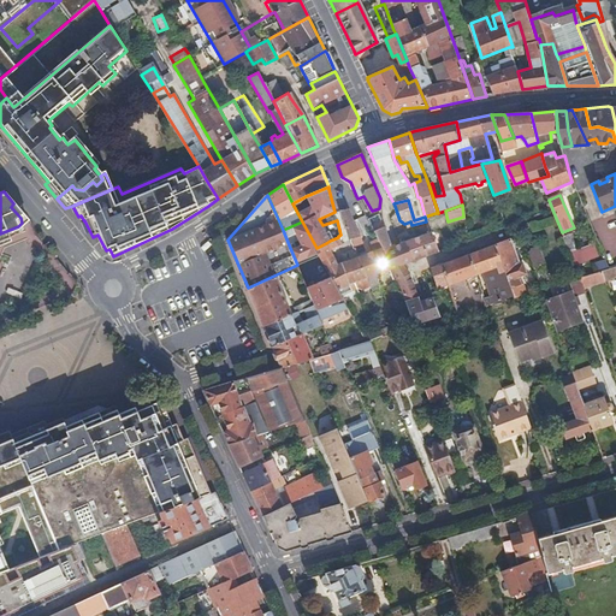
[(351,238),(360,235),(349,207),(342,209),(351,238)]
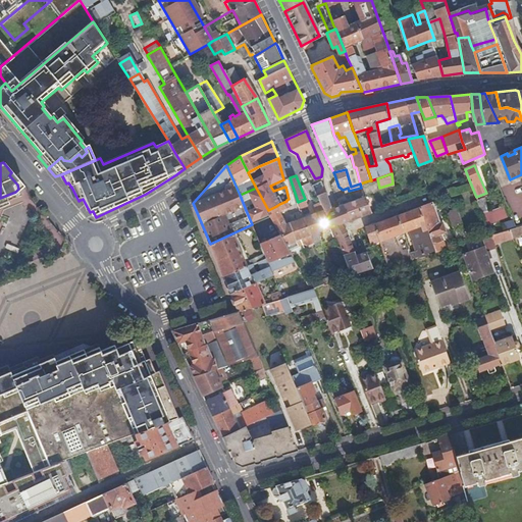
[(310,198),(317,196),(312,186),(310,181),(304,185),(310,198)]
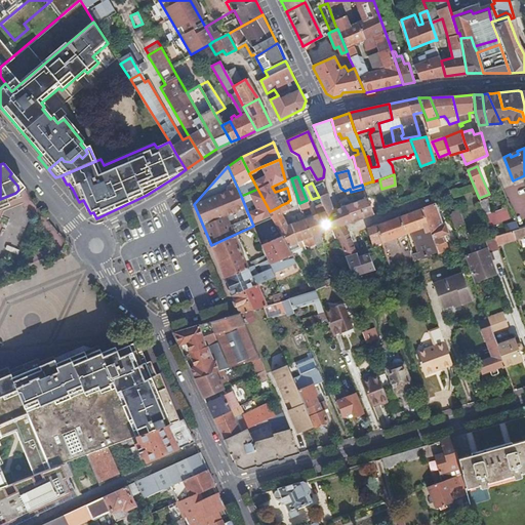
[(333,228),(344,225),(351,221),(345,205),(340,207),(333,209),(322,183),(314,187),(319,197),(321,202),(322,204),(325,211),(333,226),(333,228)]
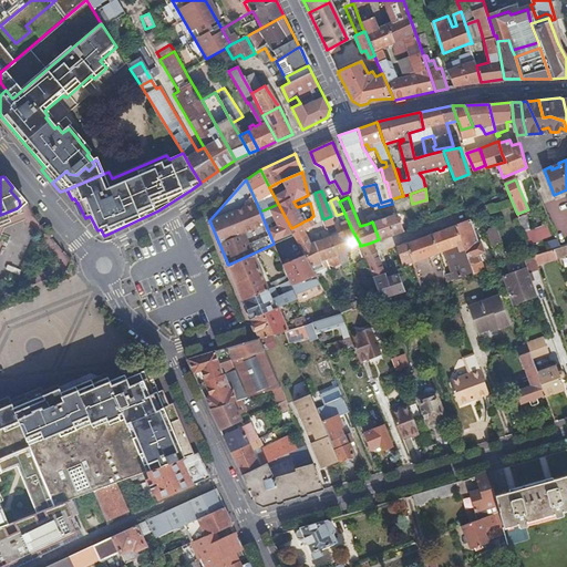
[(372,222),(379,239),(402,230),(395,214),(372,222)]
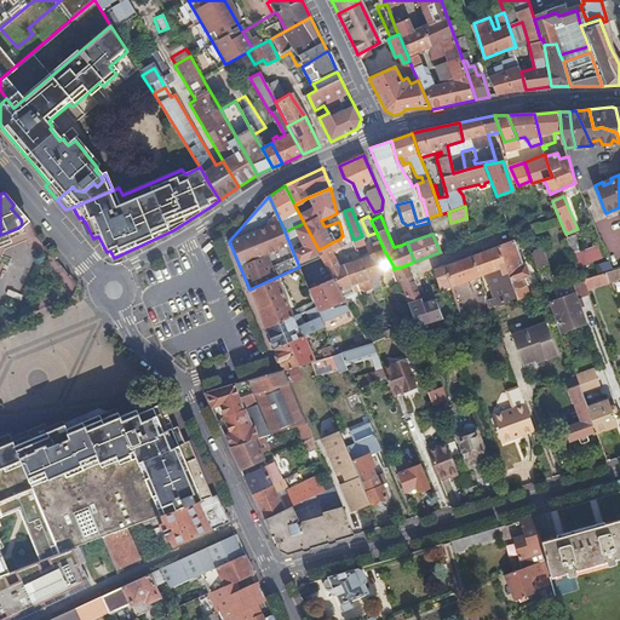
[(359,254),(360,257),(366,254),(368,251),(362,236),(354,240),(359,254)]
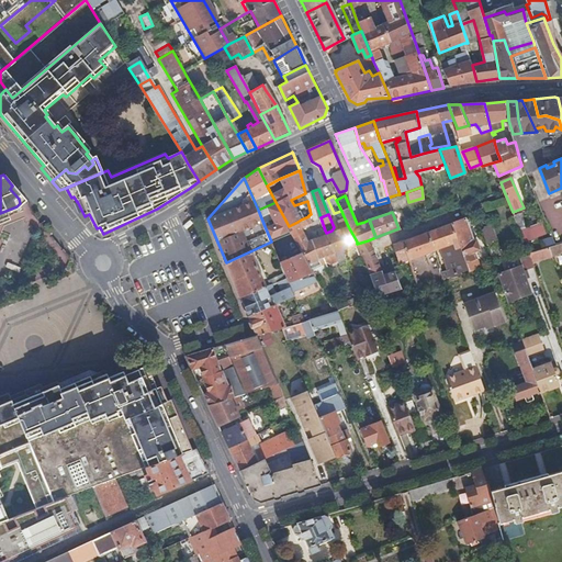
[(308,216),(301,220),(304,225),(312,222),(308,215),(308,216)]
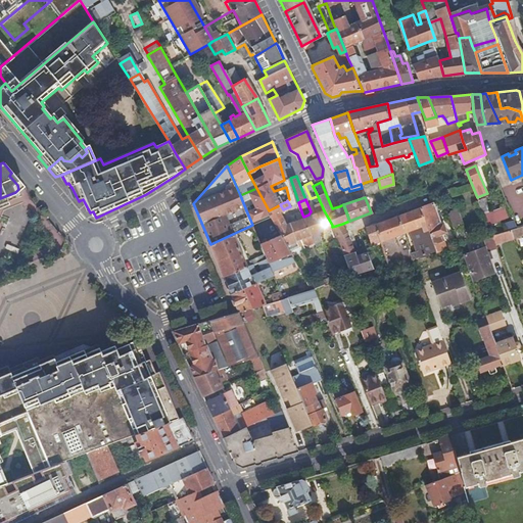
[(327,232),(333,230),(332,227),(332,225),(324,210),(321,203),(317,205),(320,212),(303,219),(311,235),(319,232),(326,229),(327,232)]
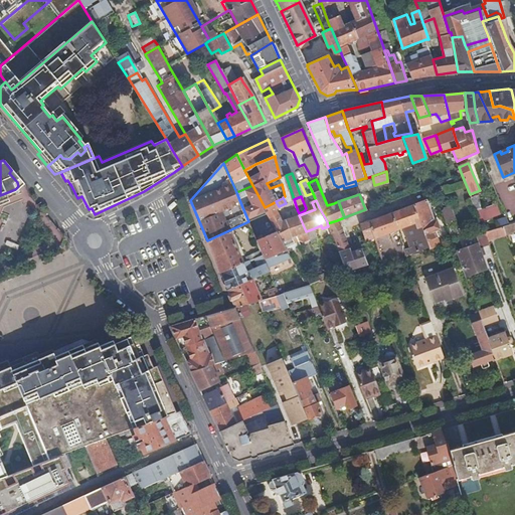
[(425,200),(413,205),(427,242),(438,239),(435,233),(441,231),(436,219),(434,220),(425,200)]
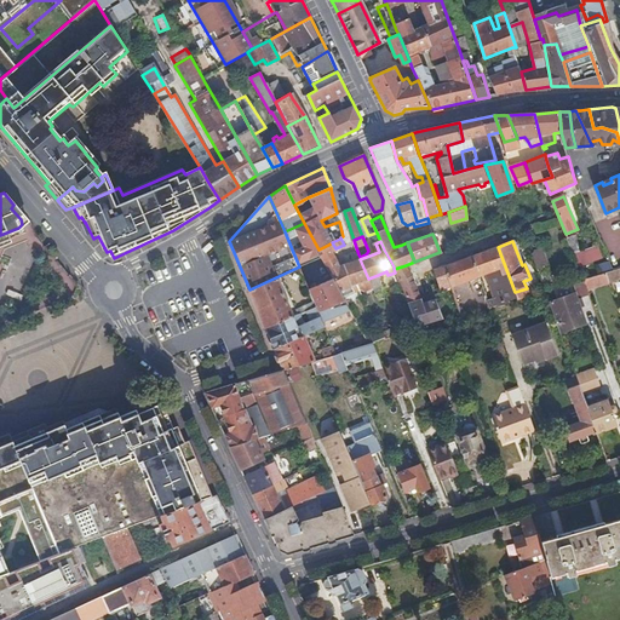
[(331,273),(339,268),(332,251),(328,245),(319,250),(331,273)]
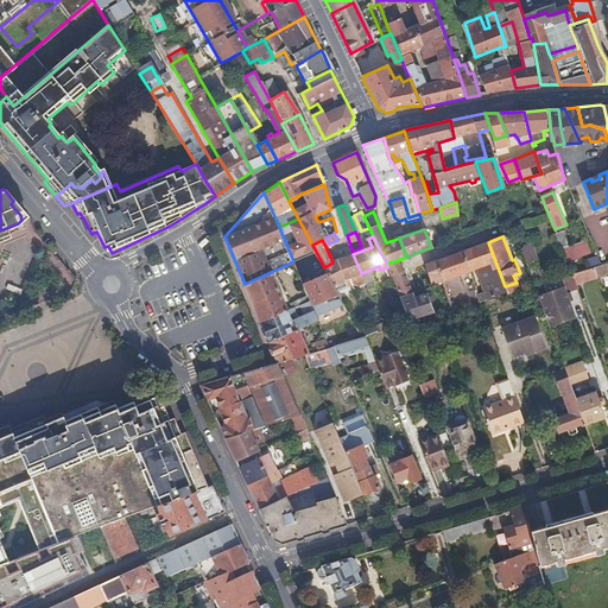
[(488,242),(463,251),(470,271),(475,270),(487,301),(508,295),(505,286),(488,242)]
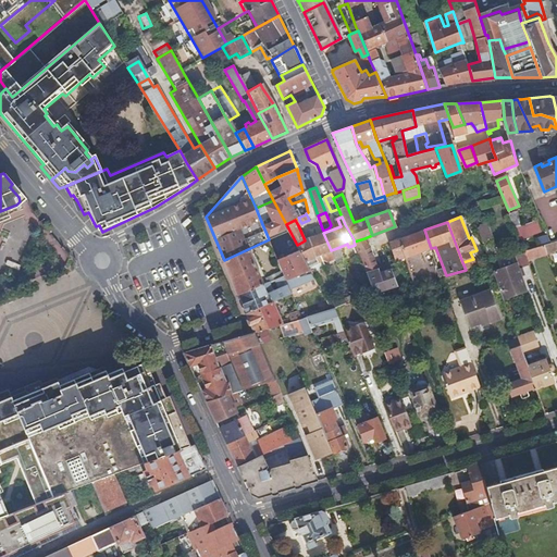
[(480,225),(477,226),(483,242),(492,238),(485,223),(480,225)]
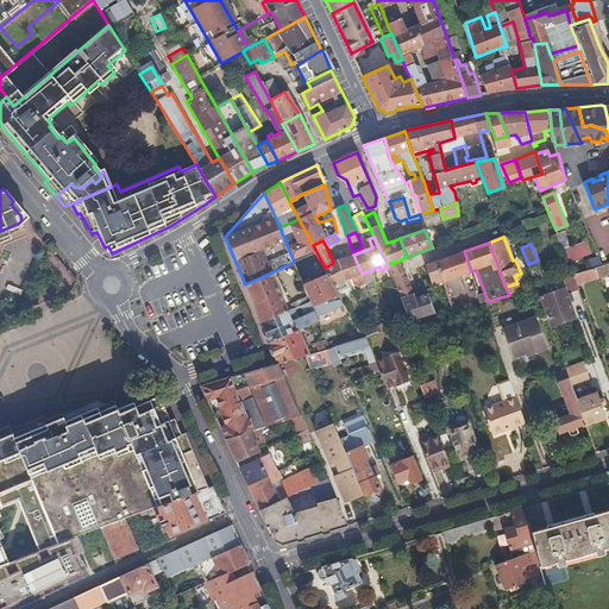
[(588,244),(564,252),(569,262),(591,253),(588,244)]
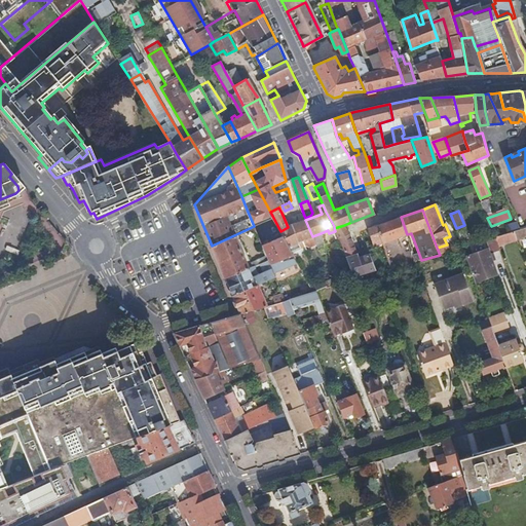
[(401,217),(377,226),(384,245),(385,248),(390,261),(392,268),(393,271),(399,270),(387,241),(407,234),(401,217)]
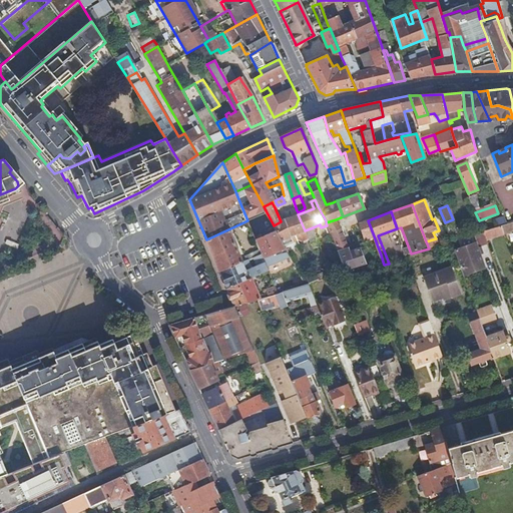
[(309,237),(305,230),(298,214),(290,217),(293,224),(292,226),(295,234),(296,236),(297,238),(302,239),(309,237)]
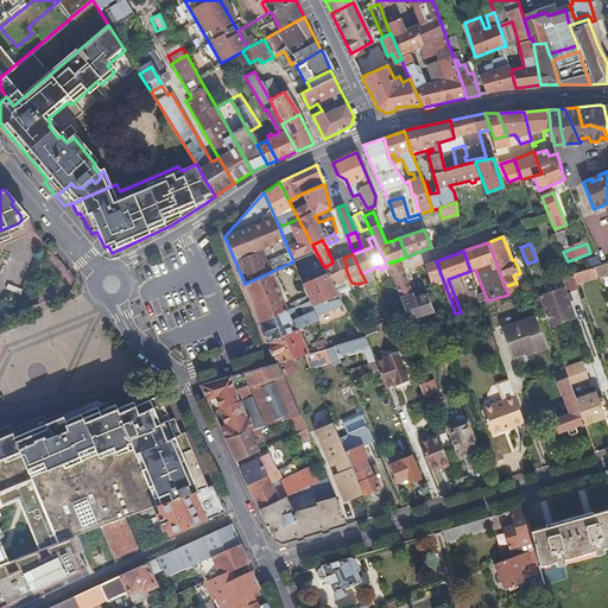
[(571,271),(572,274),(594,267),(601,266),(597,257),(581,264),(580,261),(569,265),(571,271)]
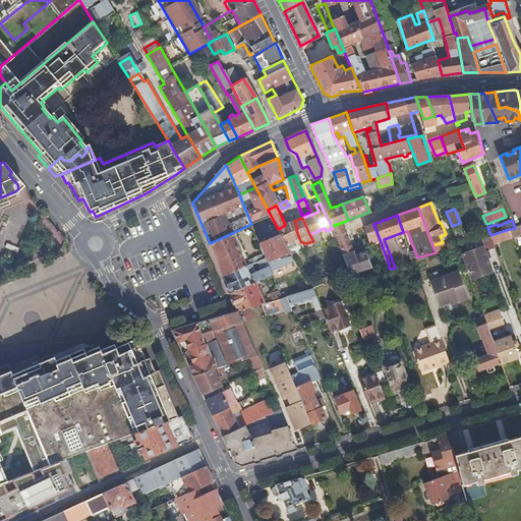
[(297,228),(294,221),(292,221),(285,225),(278,229),(286,243),(299,238),(296,230),(297,228)]
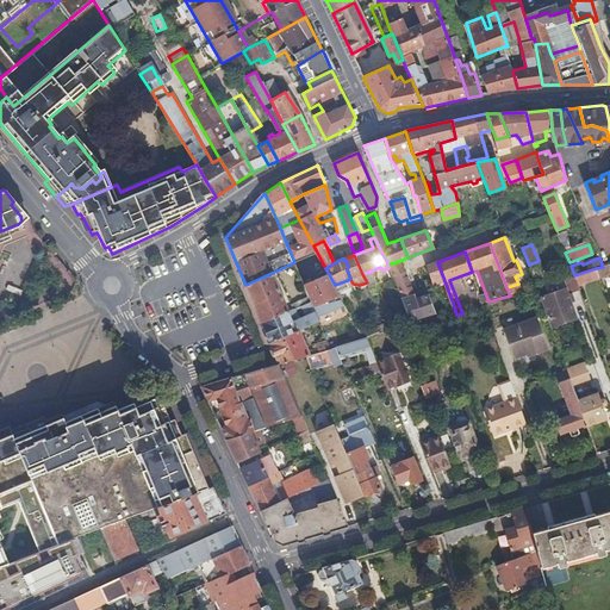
[(402,298),(414,294),(406,272),(399,261),(387,265),(388,268),(392,277),(393,275),(402,298)]
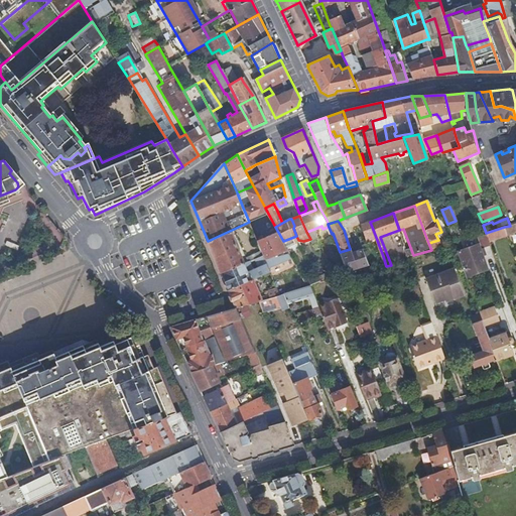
[(208,241),(221,272),(244,263),(231,234),(236,232),(236,233),(251,226),(249,222),(208,241)]
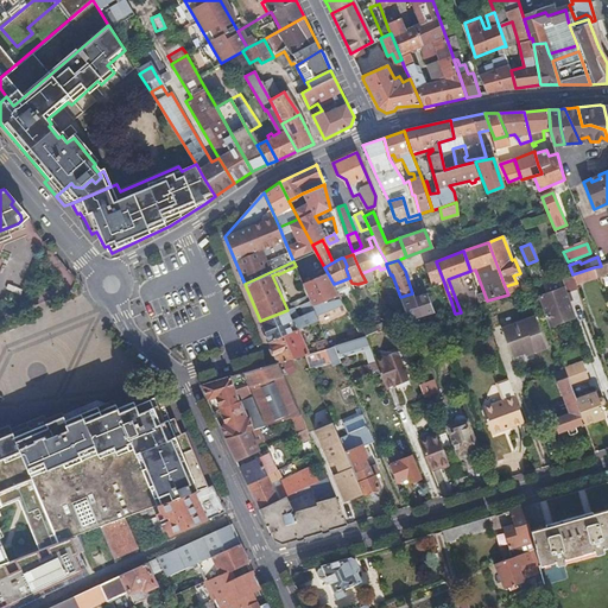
[(436,261),(425,265),(430,279),(432,286),(444,283),(436,261)]
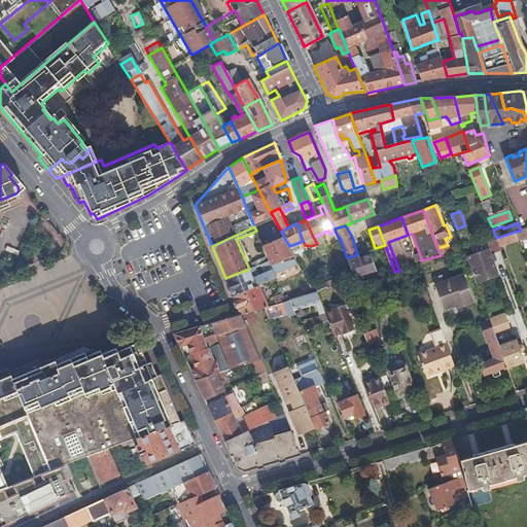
[(526,227),(521,231),(515,232),(517,239),(526,235),(526,227)]
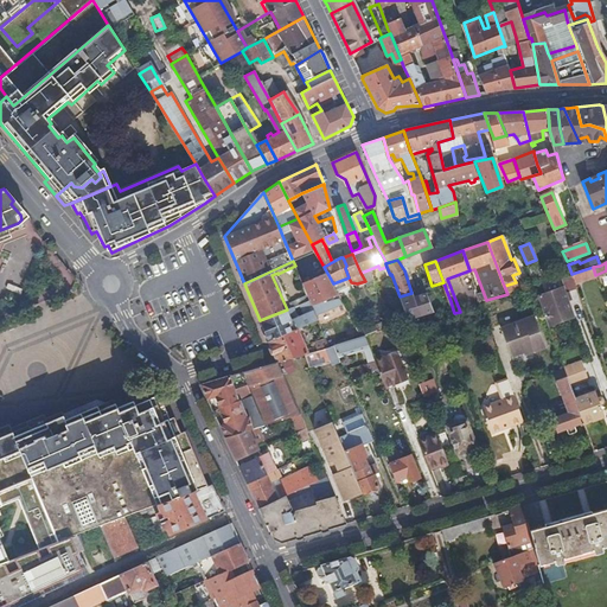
[(574,280),(576,288),(579,287),(577,283),(596,276),(595,275),(593,267),(572,274),(574,280)]
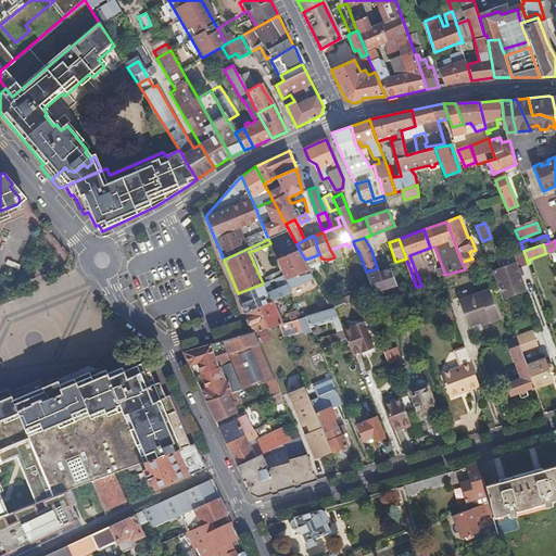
[(344,260),(339,247),(330,250),(335,257),(337,262),(344,260)]
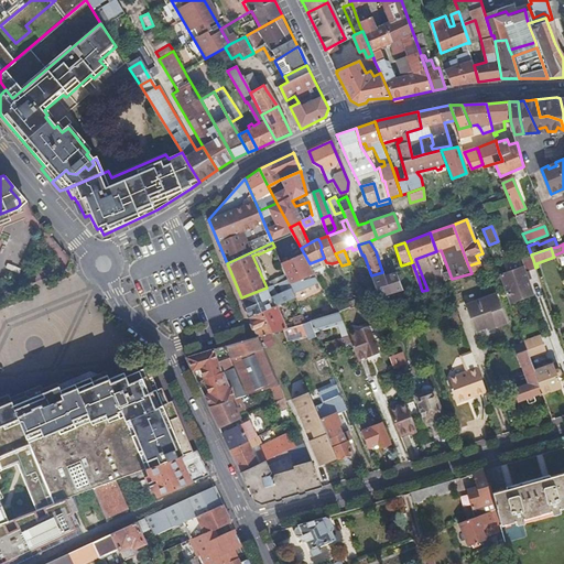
[(528,271),(535,268),(533,260),(531,255),(530,251),(521,255),(527,271),(528,271)]
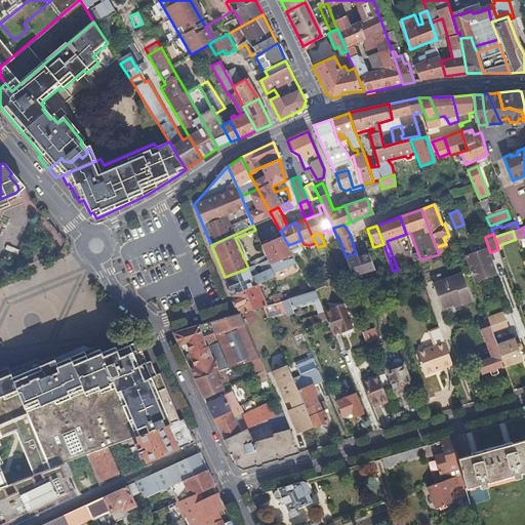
[(261,245),(259,241),(245,247),(246,251),(261,245)]
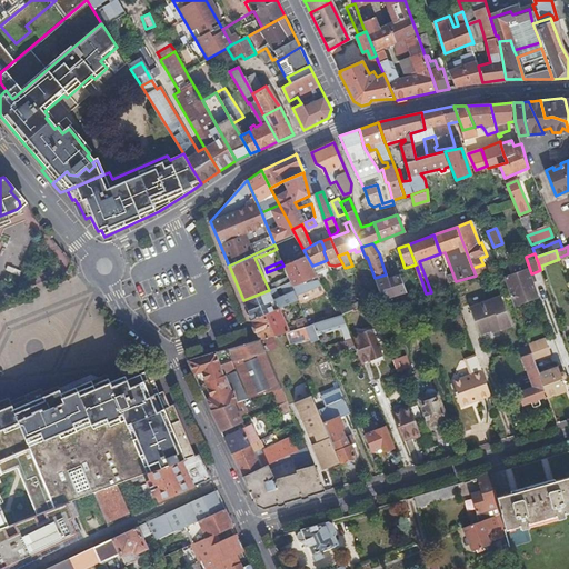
[(422,282),(417,268),(399,275),(405,289),(422,282)]
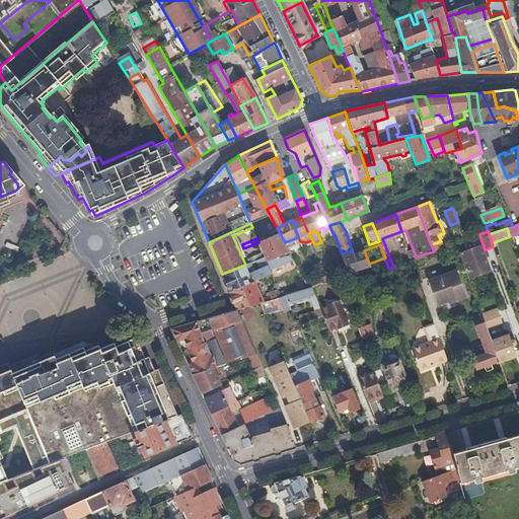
[(487,253),(486,249),(485,249),(483,250),(479,245),(460,252),(470,280),(491,273),(485,254),(487,253)]
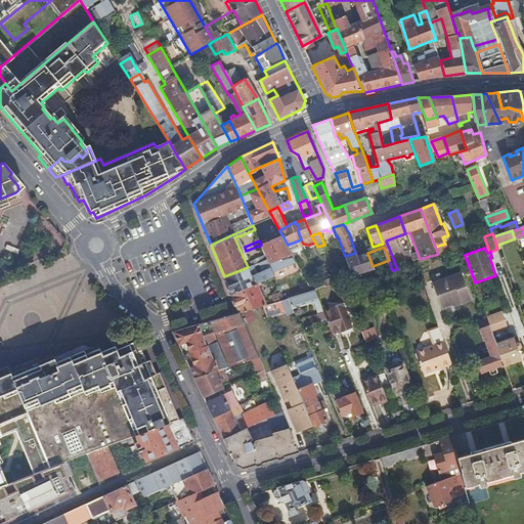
[(373,266),(367,253),(357,256),(355,253),(345,256),(351,274),(373,268),(373,266)]
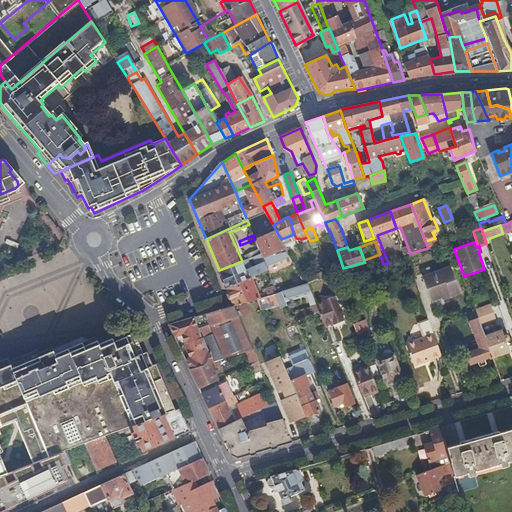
[(219,270),(226,287),(250,277),(268,269),(261,253),(255,256),(258,264),(251,267),(247,259),(242,261),(219,270)]
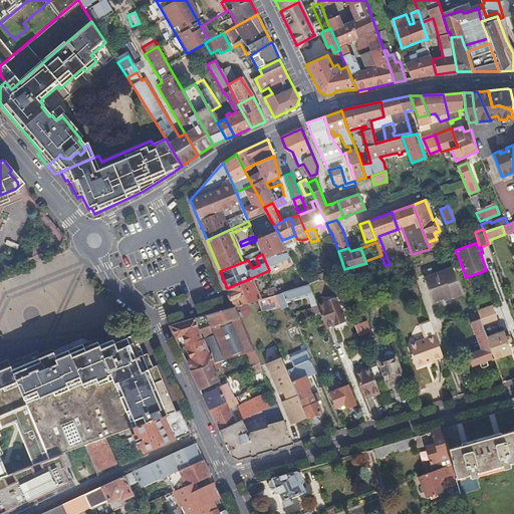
[(347,279),(369,272),(367,266),(346,273),(345,273),(347,279)]
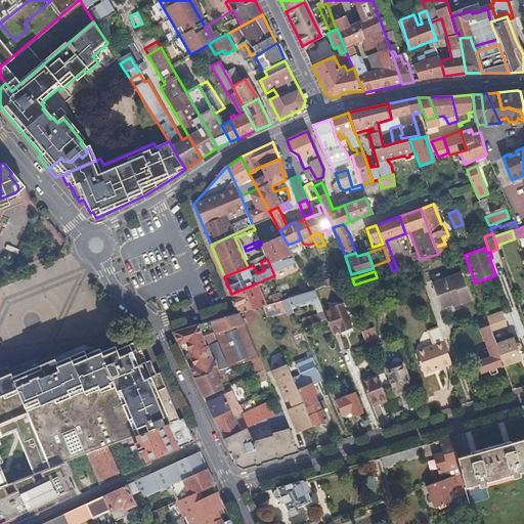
[(429,279),(439,308),(468,298),(459,272),(447,275),(451,285),(442,288),(438,276),(429,279)]
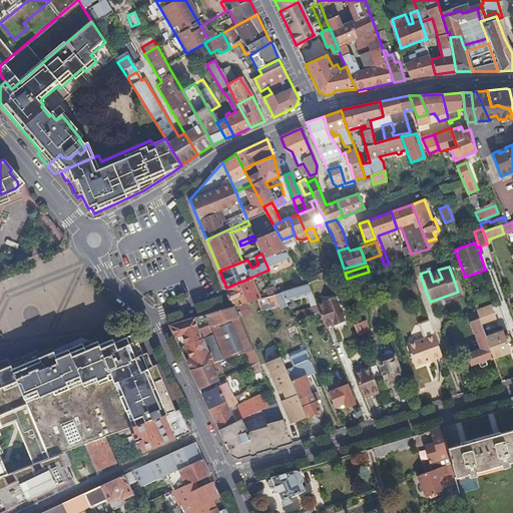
[(438,270),(429,271),(433,282),(442,279),(438,270)]
